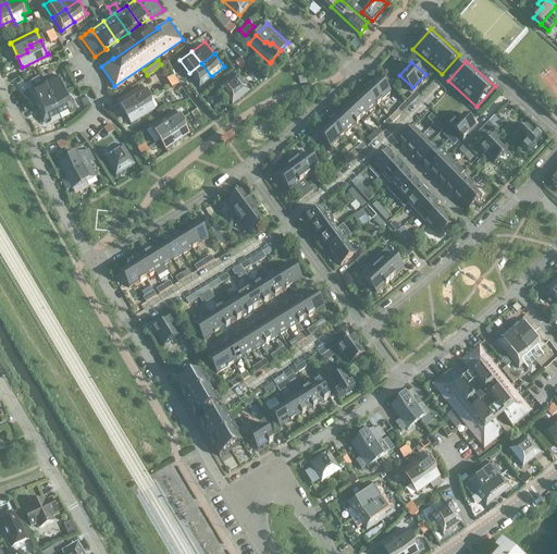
[(201,63),(189,73),(199,85),(211,76),(201,63)]
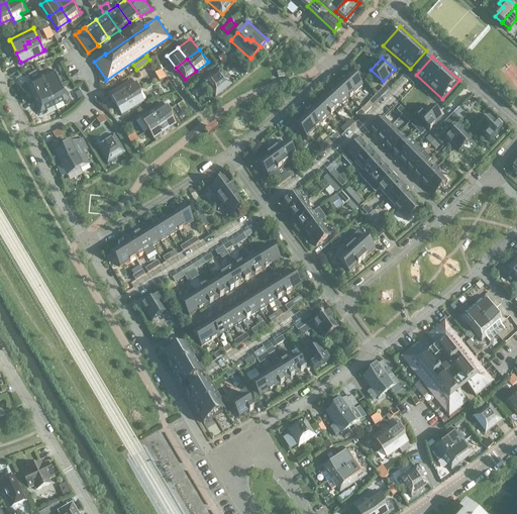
[(219,66),(202,79),(203,80),(215,95),(215,96),(232,83),(219,66)]
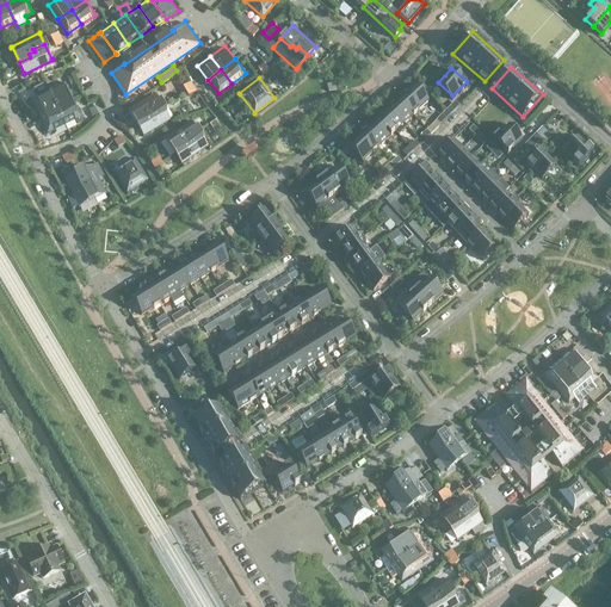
[(65,80),(48,88),(56,105),(73,97),(65,80)]
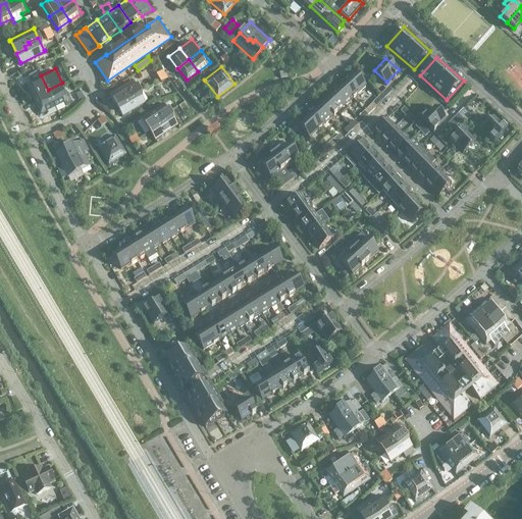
[(353,72),(341,84),(353,96),(365,85),(353,72)]
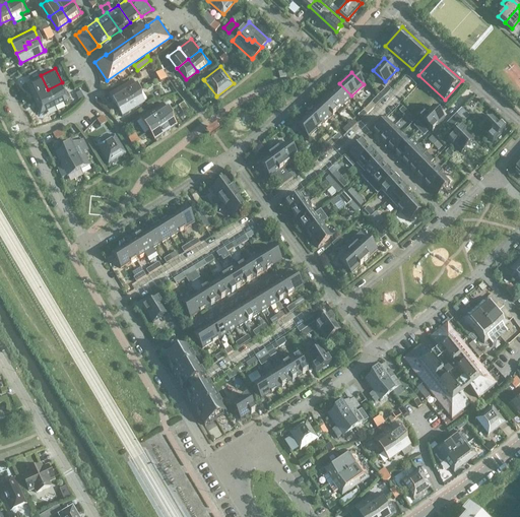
[(25,82),(33,98),(48,89),(41,75),(25,82)]
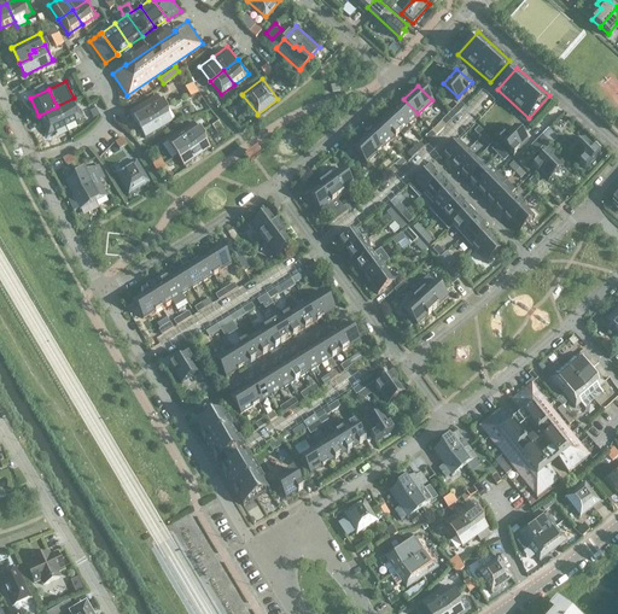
[(129,109),(129,110),(139,124),(150,118),(149,116),(153,112),(151,110),(163,104),(157,94),(157,93),(129,109)]
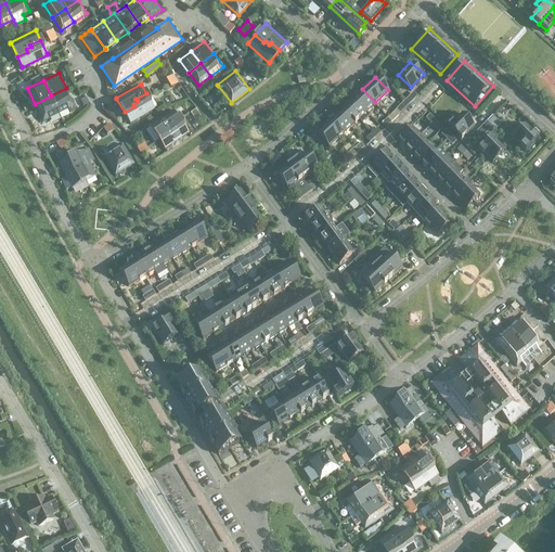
[(66,88),(51,95),(59,112),(74,104),(66,88)]
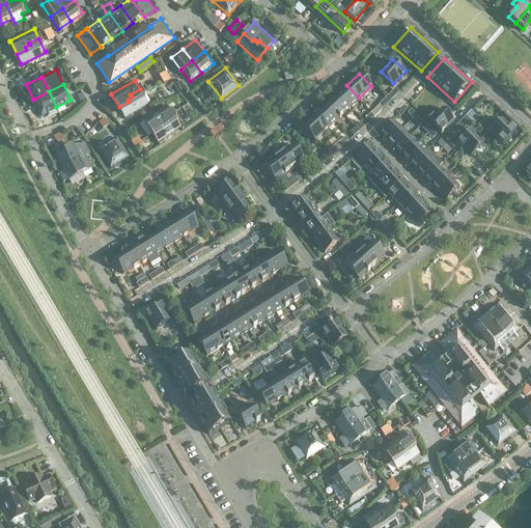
[(359,98),(346,85),(339,92),(351,105),(359,98)]
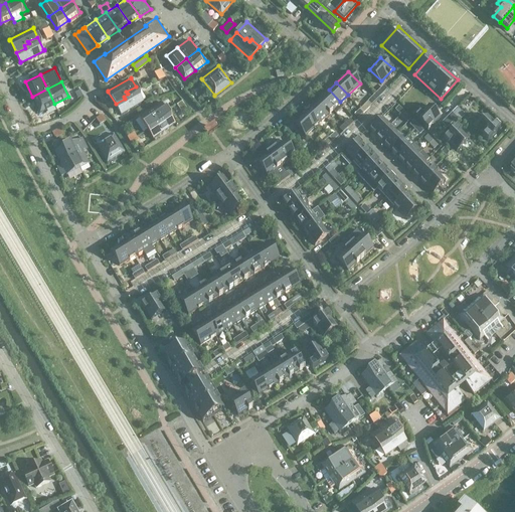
[(379,95),(386,88),(382,84),(375,91),(379,95)]
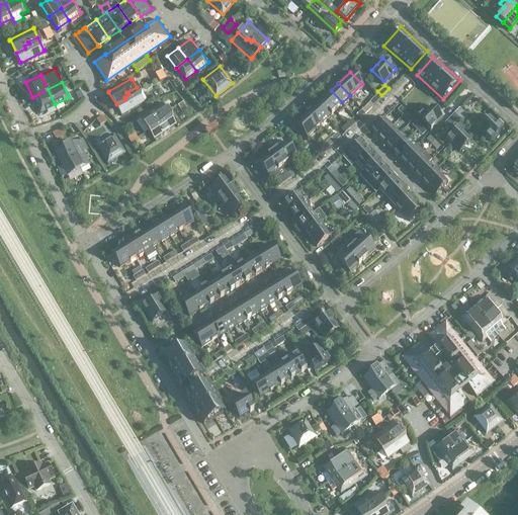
[(125,99),(116,104),(121,112),(120,112),(121,113),(145,100),(144,99),(137,87),(126,92),(128,94),(124,97),(125,99)]
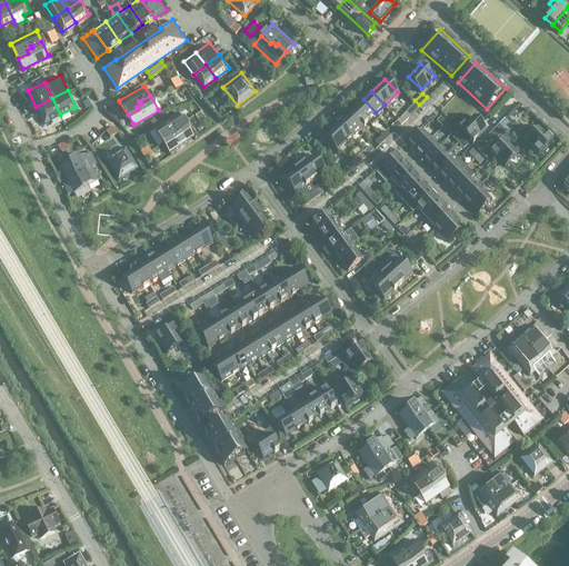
[(52,98),(36,107),(45,122),(60,115),(52,98)]
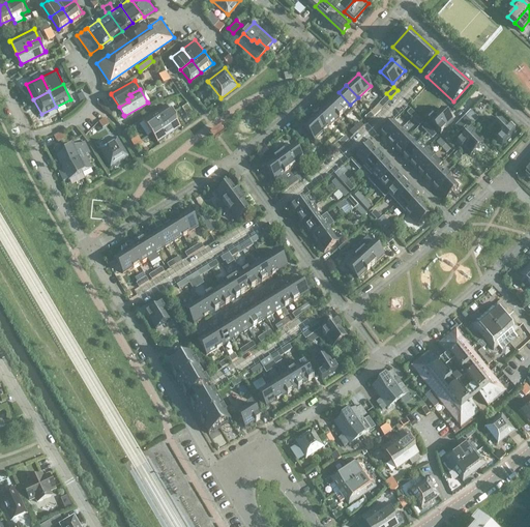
[(350,105),(339,92),(330,98),(343,112),(346,115),(354,108),(350,105)]
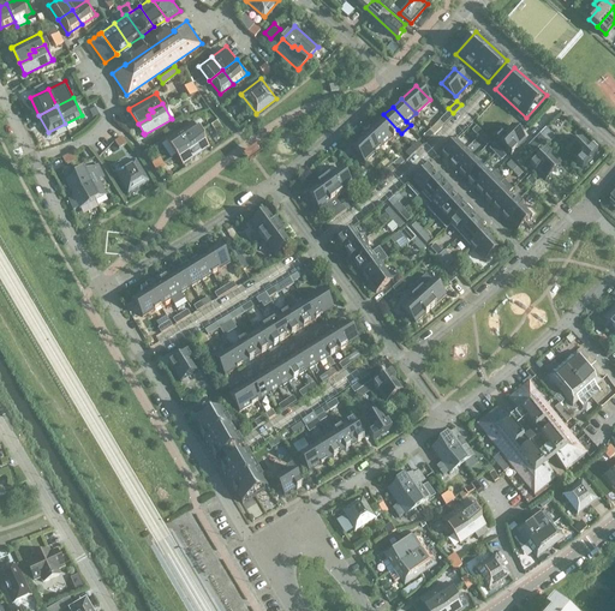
[(443,123),(453,113),(448,108),(439,118),(443,123)]
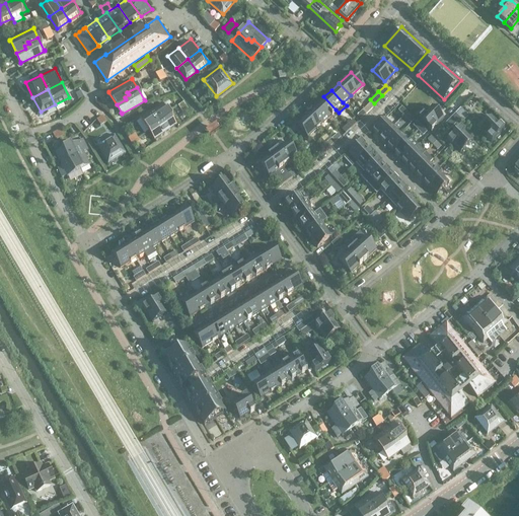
[(336,109),(323,96),(316,103),(327,117),(336,109)]
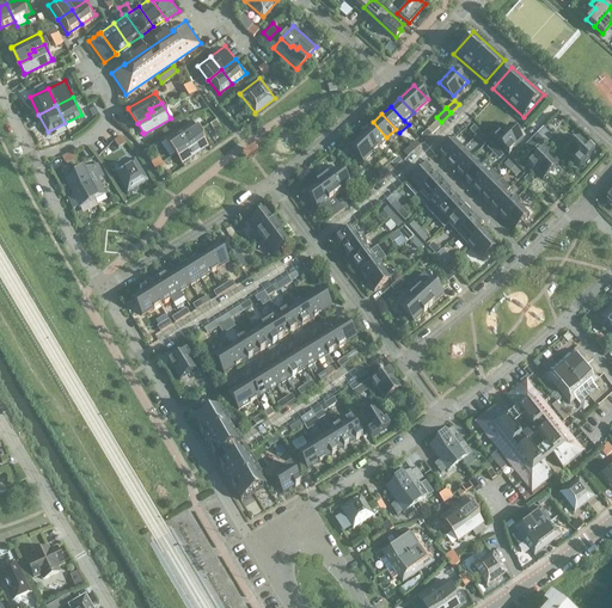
[(164,136),(165,137),(175,152),(185,145),(184,142),(189,139),(187,136),(197,129),(191,120),(190,118),(164,136)]
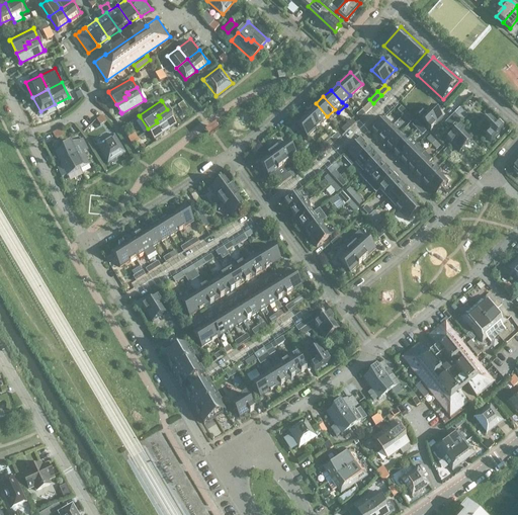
[(327,116),(316,103),(308,110),(320,123),(327,116)]
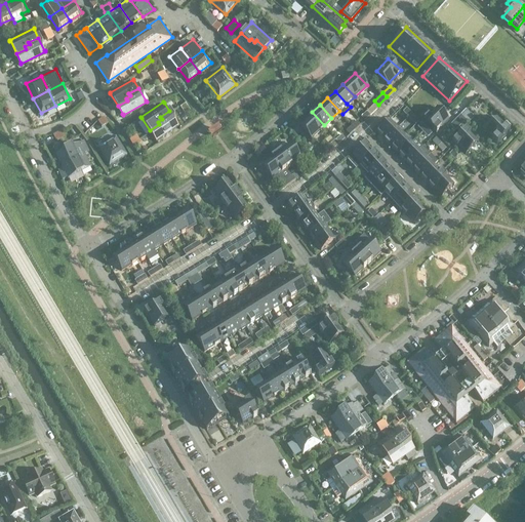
[(436,130),(448,118),(436,106),(423,118),(436,130)]
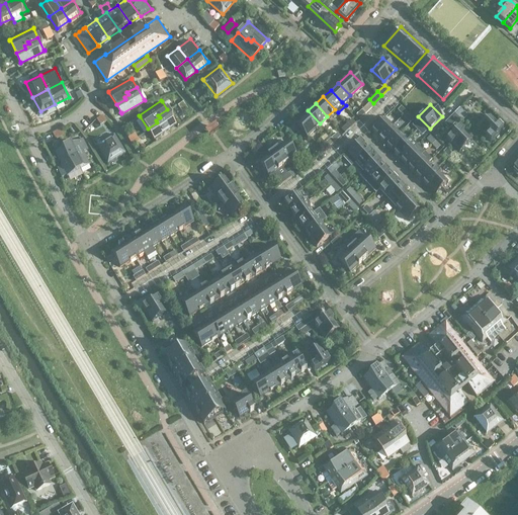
[(406,109),(402,105),(398,108),(403,113),(406,109)]
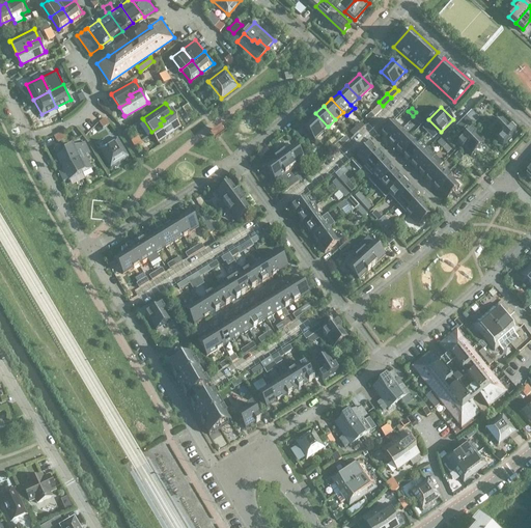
[(476,113),(471,108),(466,113),(471,118),(476,113)]
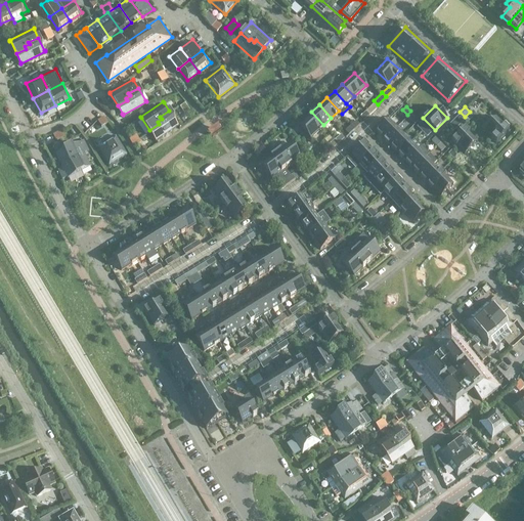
[(360,114),(364,118),(369,113),(365,109),(360,114)]
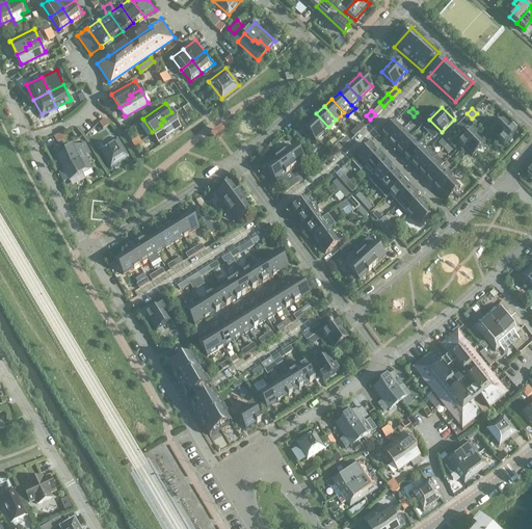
[(161,126),(152,132),(158,140),(157,140),(158,141),(181,126),(180,125),(171,112),(162,118),(164,121),(160,124),(161,126)]
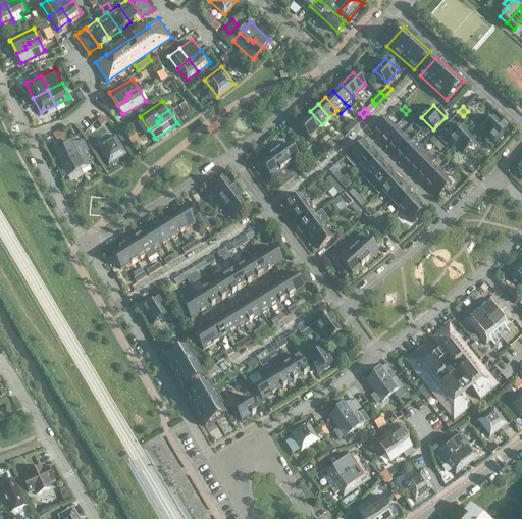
[(410,118),(414,115),(409,110),(406,114),(410,118)]
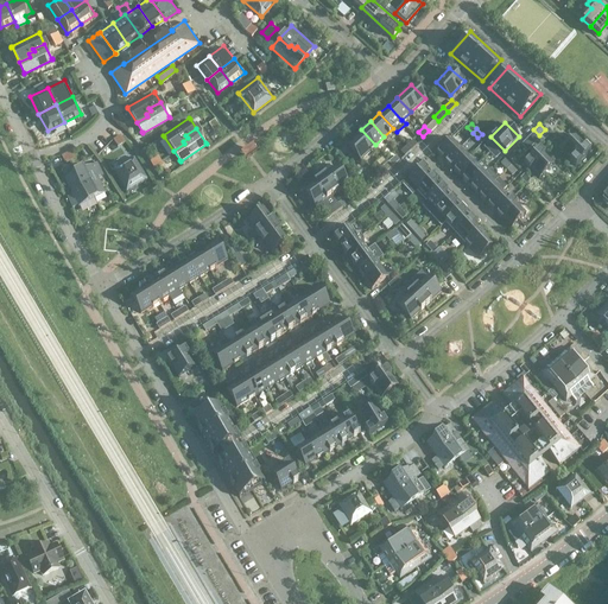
[(361,129),(348,142),(361,158),(375,145),(361,129)]
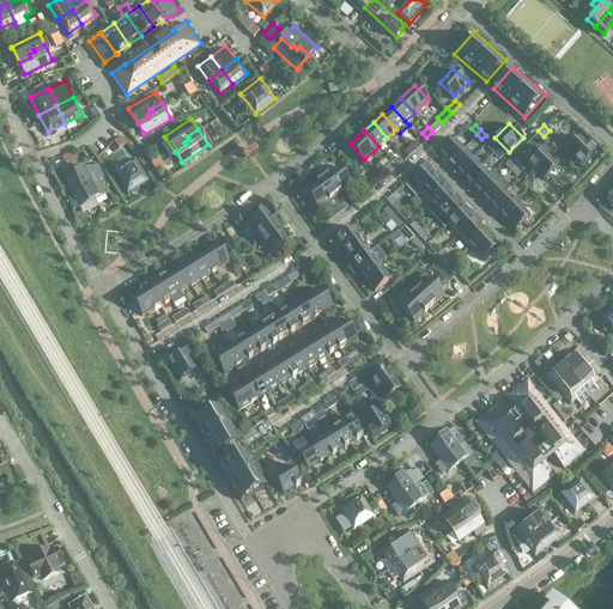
[(538,142),(544,136),(538,131),(532,138),(526,144),(532,150),(538,144),(538,142)]
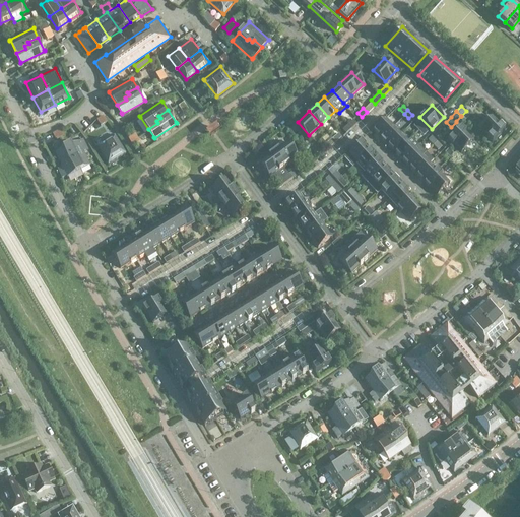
[(101,124),(107,120),(103,114),(96,118),(101,124)]
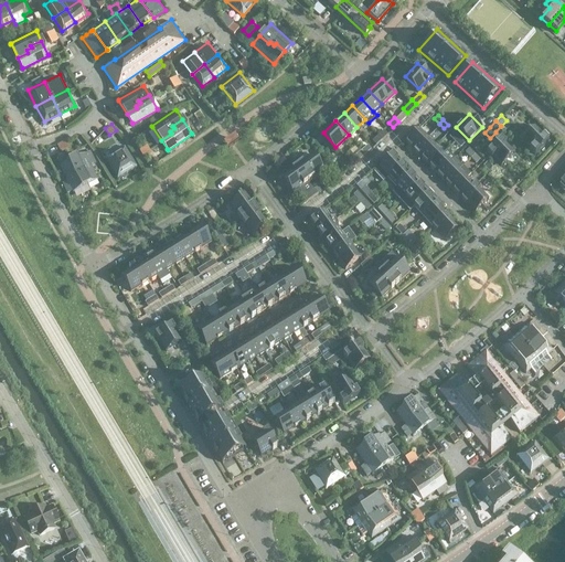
[(535,151),(548,138),(535,125),(522,139),(535,151)]
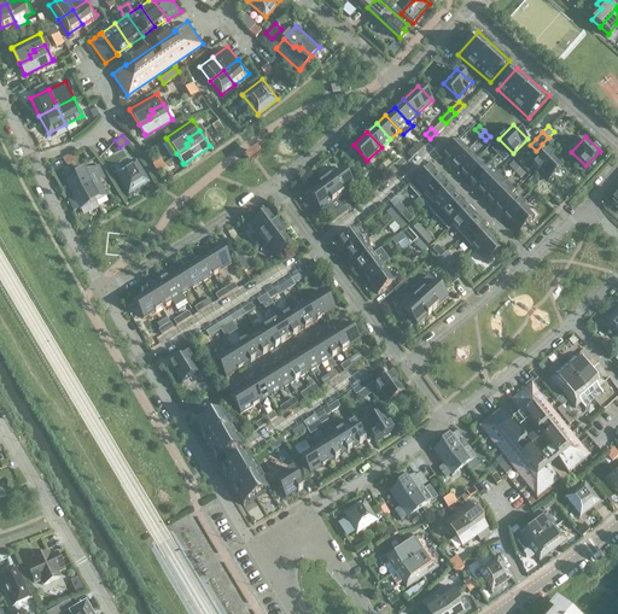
[(444,152),(453,162),(467,147),(459,138),(444,152)]
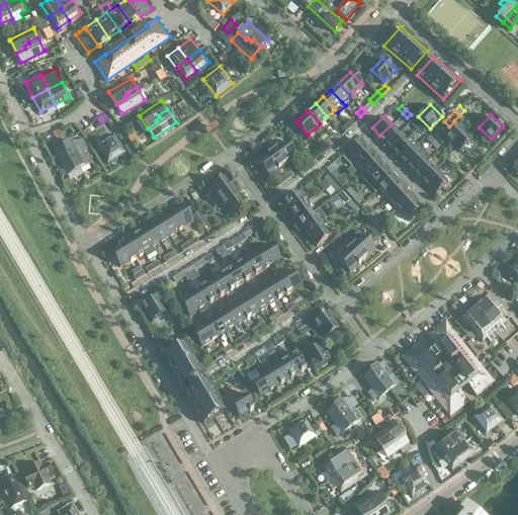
[(350,125),(355,121),(351,117),(346,121),(350,125)]
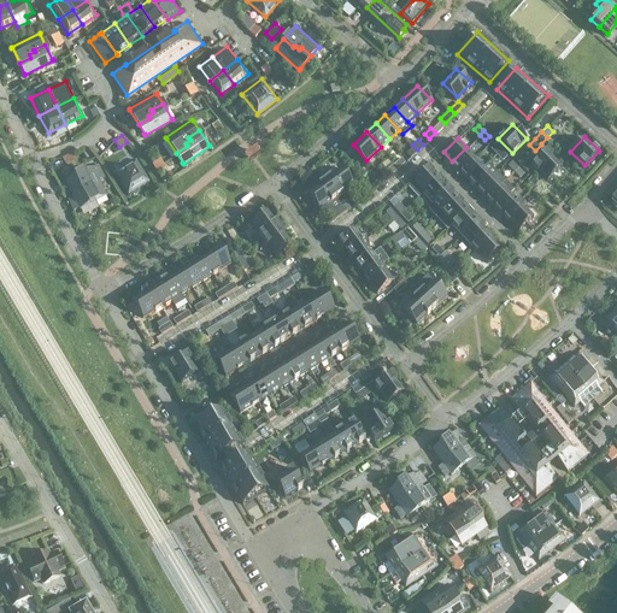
[(501,148),(495,142),(491,147),(497,152),(501,148)]
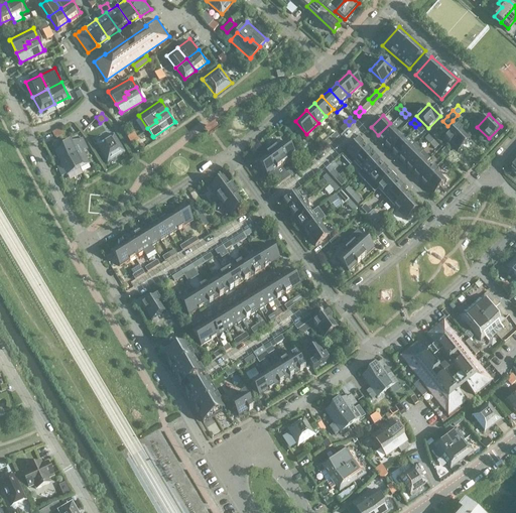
[(344,130),(349,125),(345,121),(341,126),(344,130)]
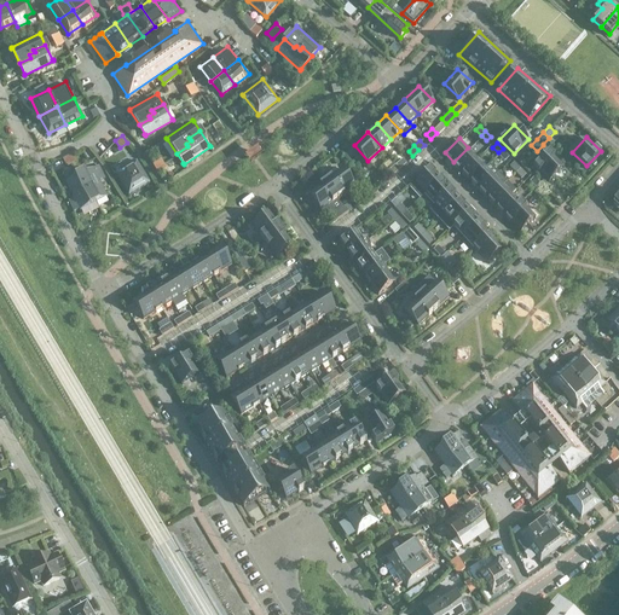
[(468,148),(453,162),(462,170),(478,156),(468,148)]
